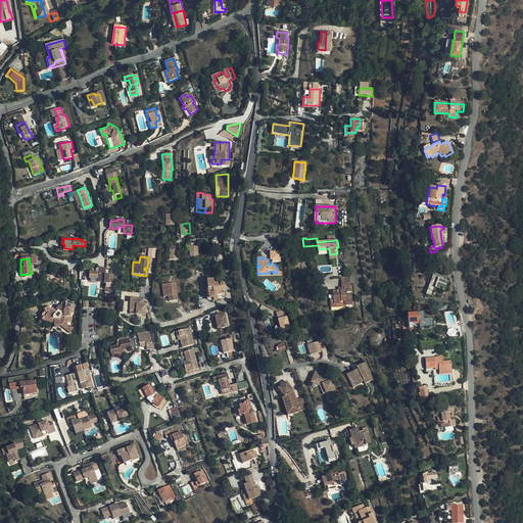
[(41,258),(31,258),(31,265),(37,265),(38,279),(42,280),(41,258)]
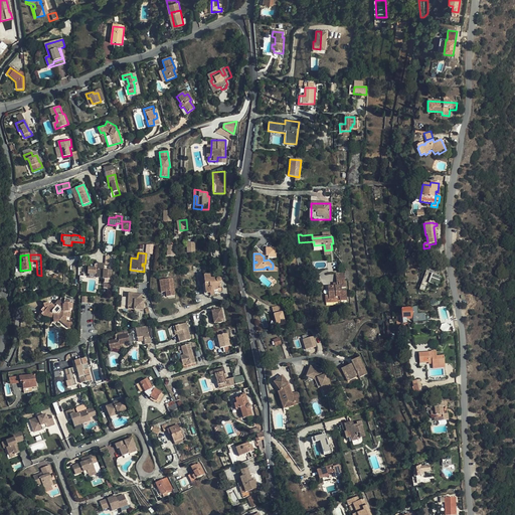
[(112,268),(114,256),(106,255),(104,267),(112,268)]
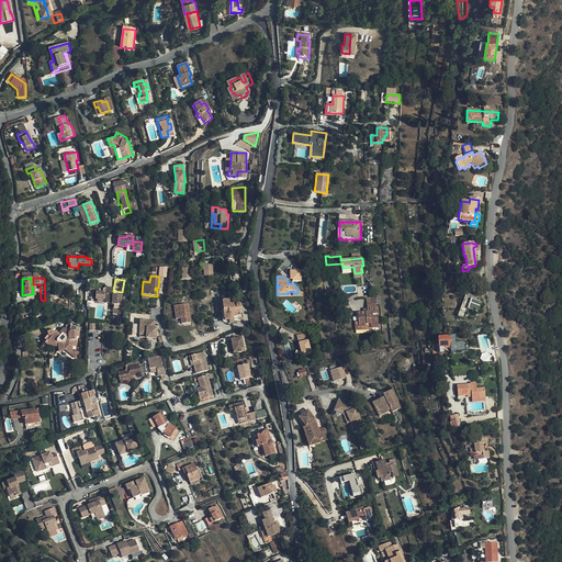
[(112,305),(121,305),(122,295),(112,294),(112,288),(105,288),(105,303),(112,303),(112,305)]
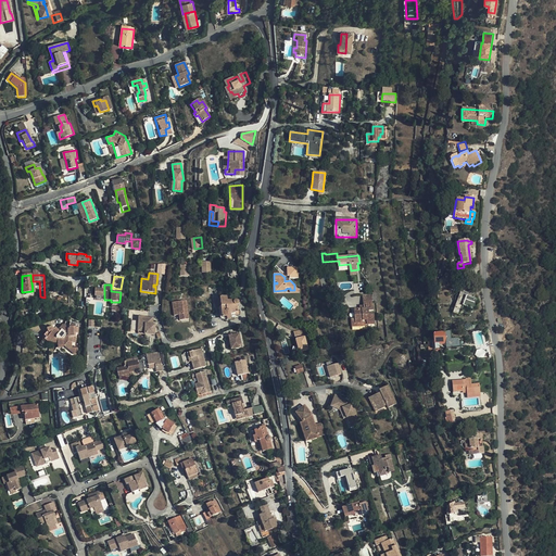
[(472,299),(474,295),(460,291),(453,313),(459,315),(460,313),(467,315),(469,308),(472,310),(474,306),(476,307),(478,302),(476,301),(476,300),(472,299)]
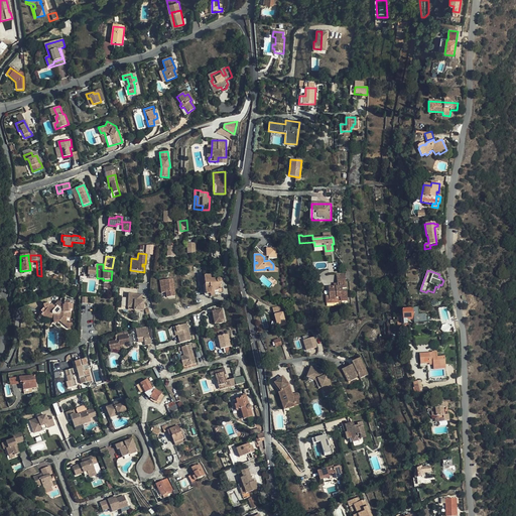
[(211,279),(211,275),(204,276),(206,294),(210,294),(211,296),(214,296),(214,290),(220,289),(220,283),(222,282),(222,280),(221,279),(219,278),(217,279),(211,279)]
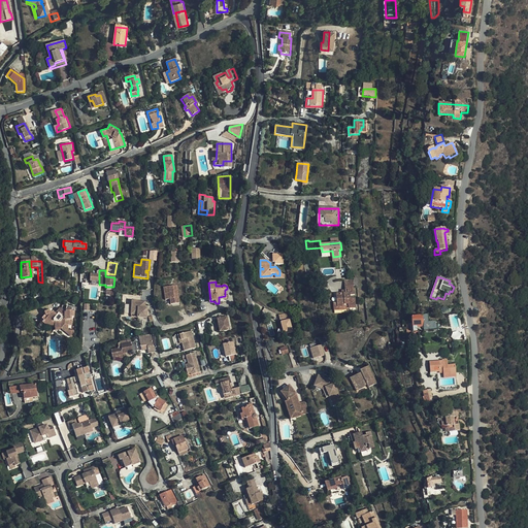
[(353,285),(343,286),(343,291),(345,290),(347,293),(340,293),(334,293),(335,305),(343,305),(342,303),(348,303),(349,307),(354,307),(354,298),(349,298),(349,295),(353,294),(353,285)]
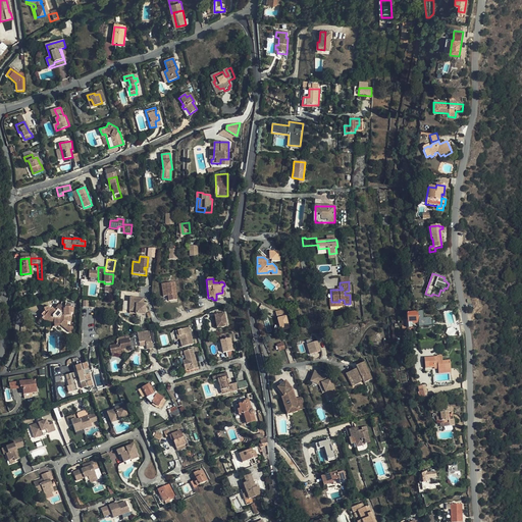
[(173,282),(160,284),(162,297),(167,296),(168,301),(176,300),(173,282)]
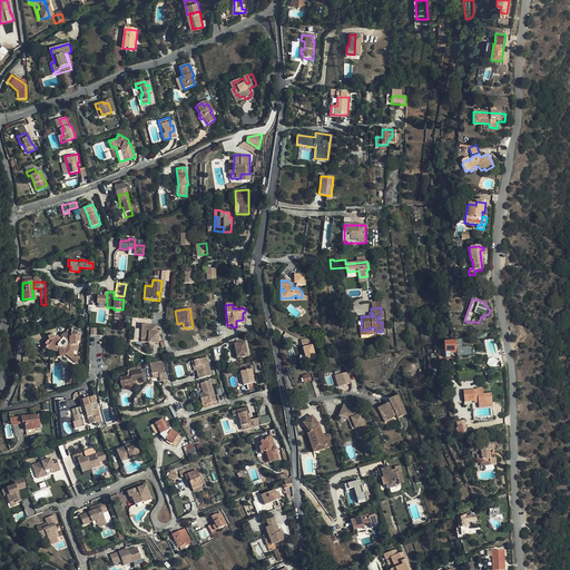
[(155,327),(141,326),(140,341),(147,341),(147,344),(157,344),(158,334),(155,334),(155,327)]
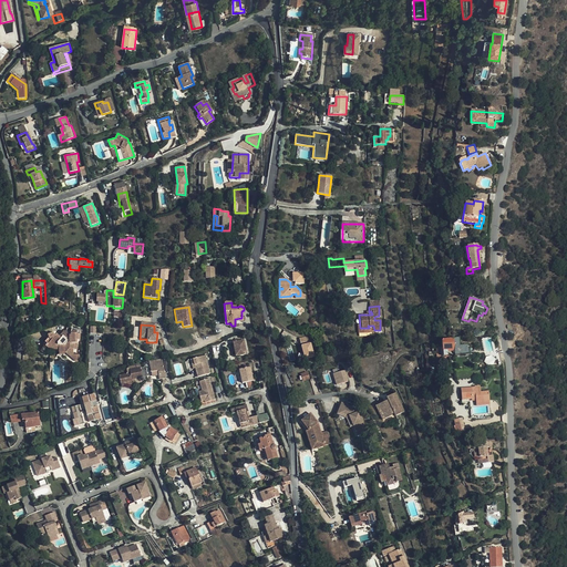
[(66,354),(73,354),(73,349),(76,349),(78,343),(76,342),(76,340),(79,340),(79,330),(72,328),(70,333),(63,331),(60,334),(66,340),(63,344),(59,341),(60,339),(55,334),(54,336),(51,333),(47,334),(48,338),(44,342),(47,343),(44,346),(50,350),(51,350),(51,348),(58,348),(59,350),(59,353),(64,353),(66,354)]
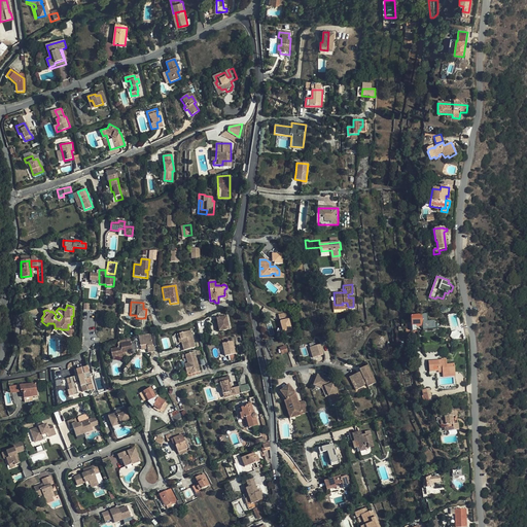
[(219,330),(230,328),(225,312),(218,314),(219,318),(216,318),(219,330)]
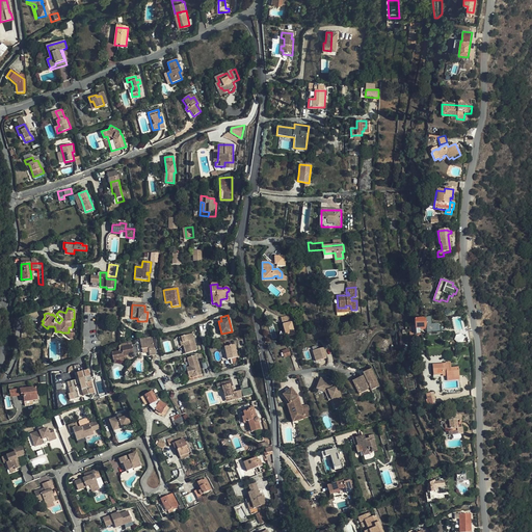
[(415,320),(416,325),(416,334),(422,334),(421,328),(426,328),(426,329),(431,328),(430,317),(415,320)]
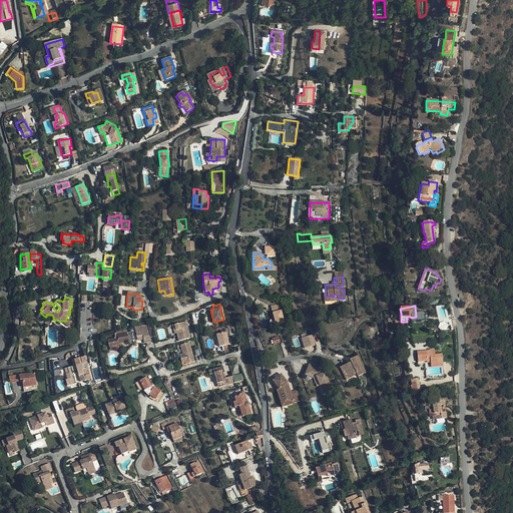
[(282,309),(273,312),(276,325),(285,322),(282,309)]
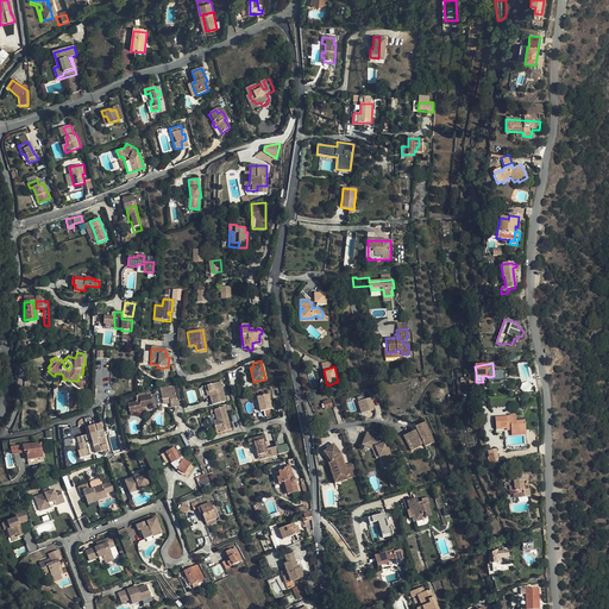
[(221,403),(219,389),(209,393),(211,396),(213,406),(221,403)]
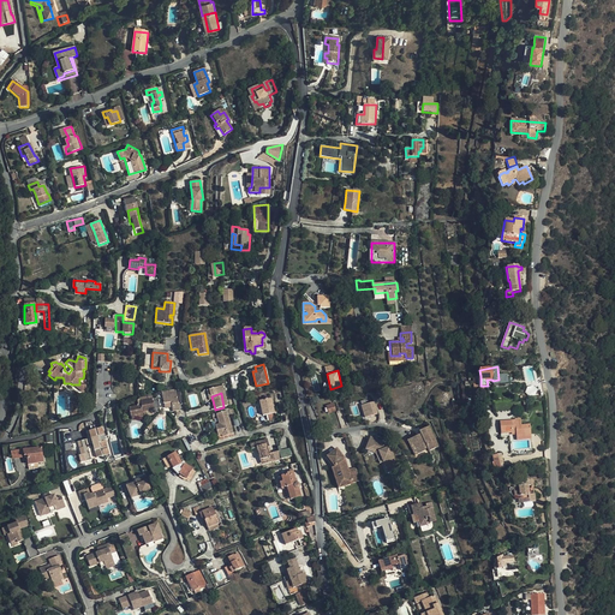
[(165,408),(177,407),(178,406),(178,401),(177,395),(171,396),(169,394),(162,395),(165,408)]
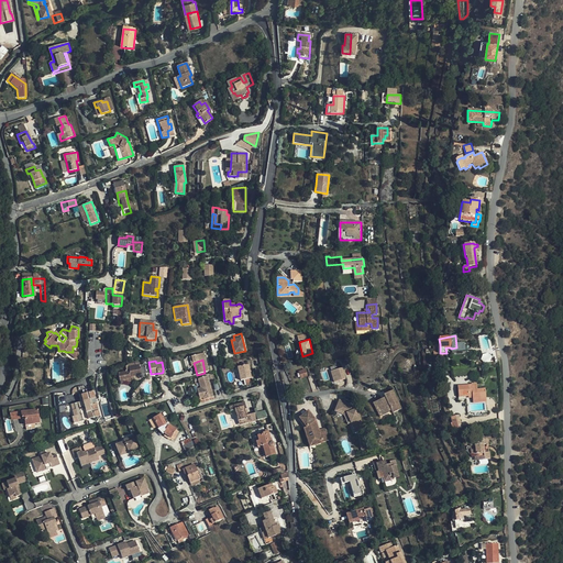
[(241,381),(251,377),(249,364),(238,367),(241,381)]
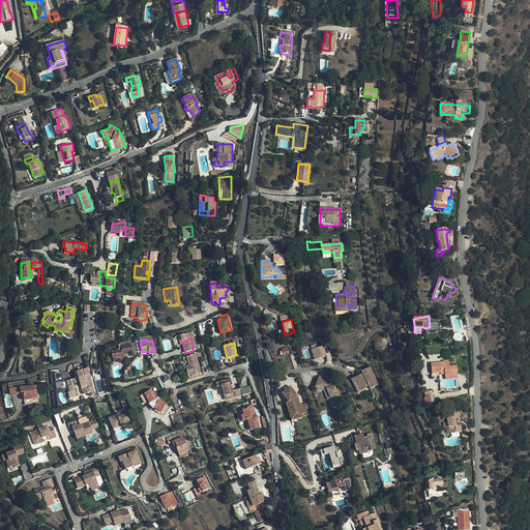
[(311,349),(315,360),(326,356),(322,345),(311,349)]
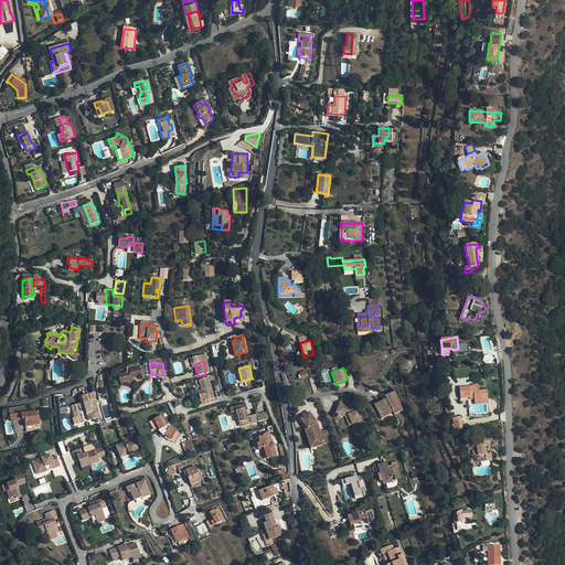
[(299,372),(301,380),(309,377),(307,370),(299,372)]
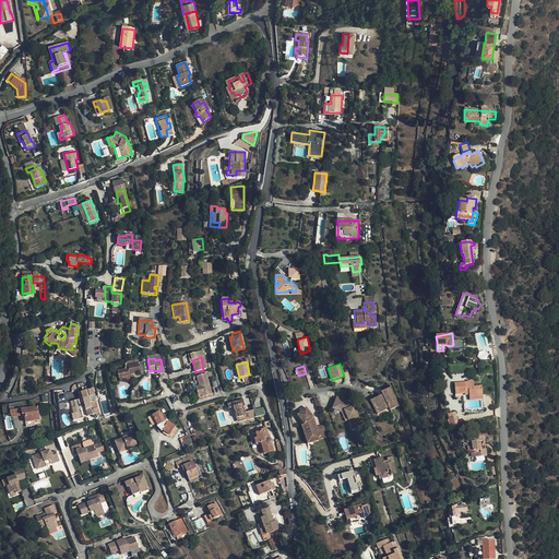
[(205,373),(204,375),(207,387),(200,388),(201,391),(198,392),(199,397),(203,396),(212,394),(205,373)]
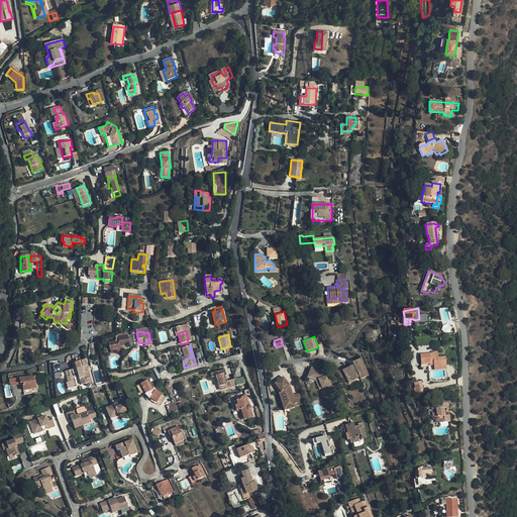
[(192,357),(189,346),(182,348),(185,358),(192,357)]
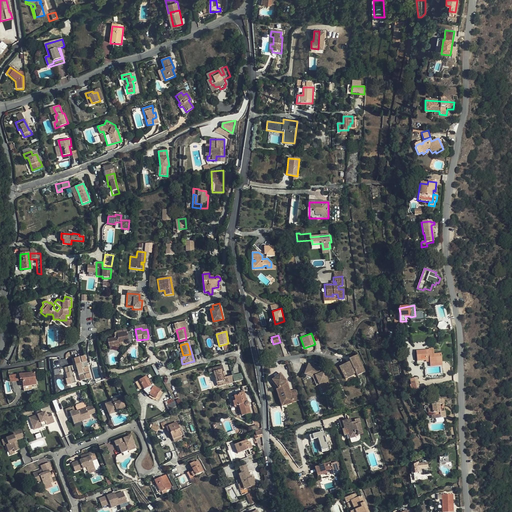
[(429,360),(430,362),(430,367),(442,366),(441,354),(433,354),(433,350),(416,351),(417,361),(426,361),(429,360)]
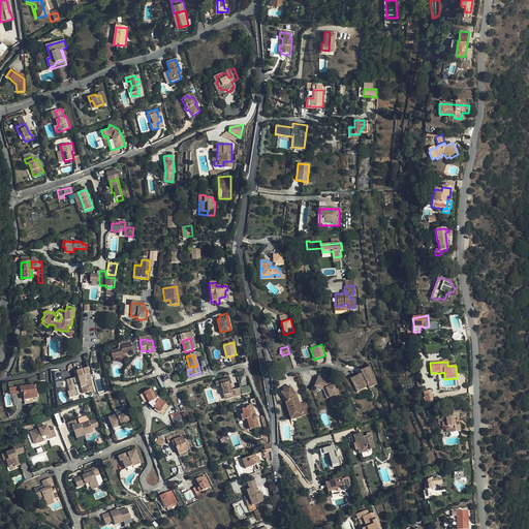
[(372,365),(364,369),(366,371),(363,372),(353,377),(356,382),(359,380),(364,390),(369,387),(369,385),(372,384),(373,386),(380,382),(372,365)]
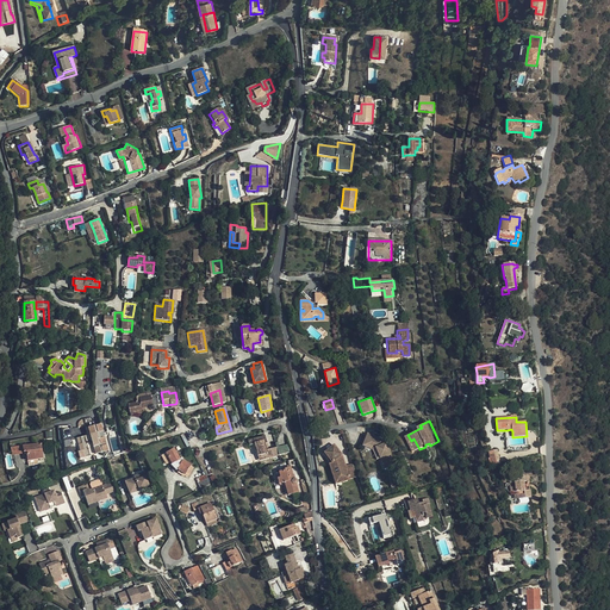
[(86,456),(109,450),(101,424),(87,429),(89,435),(80,437),(82,444),(79,444),(80,452),(83,450),(86,456)]
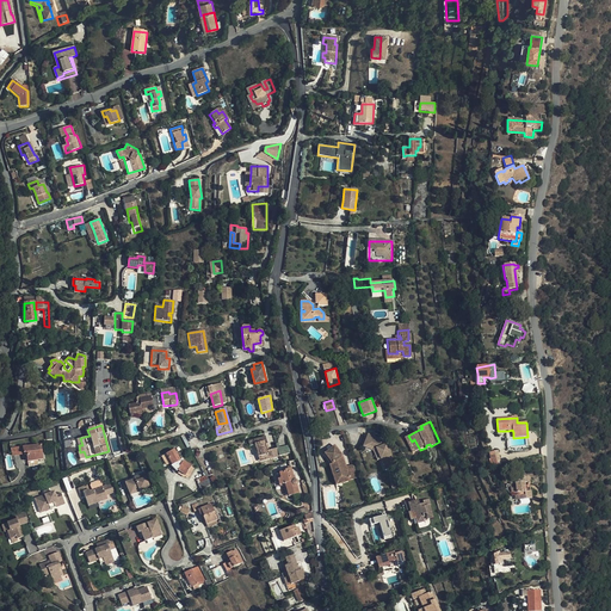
[(369,434),(366,433),(362,446),(374,451),(377,461),(381,460),(377,449),(365,444),(369,434)]
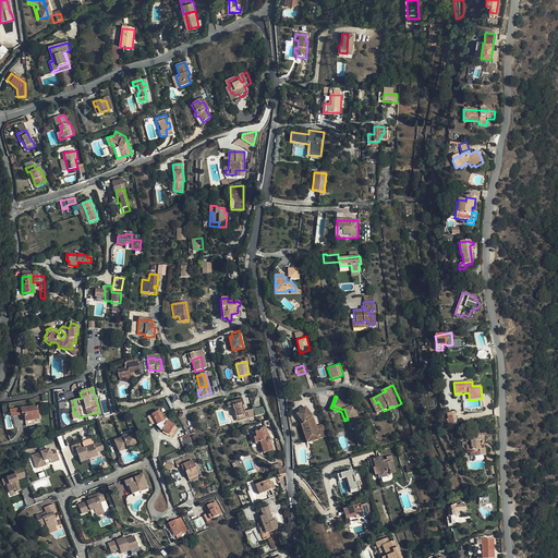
[(346,401),(337,397),(334,405),(344,410),(348,420),(352,429),(362,426),(352,402),(349,403),(347,400),(346,401)]
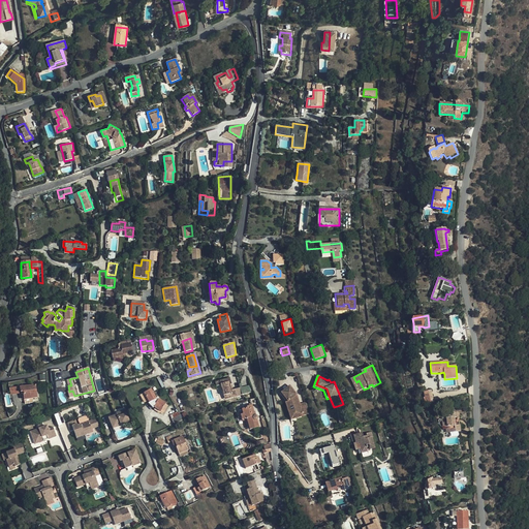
[(224,395),(225,399),(236,396),(234,390),(229,391),(228,385),(230,384),(228,378),(220,380),(221,383),(219,384),(220,389),(219,391),(221,393),(222,396),(224,395)]
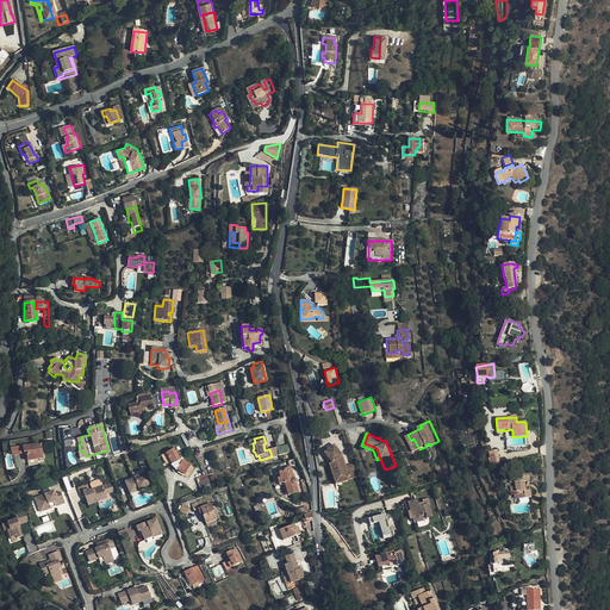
[(42,459),(41,444),(23,448),(24,453),(26,453),(27,462),(42,459)]
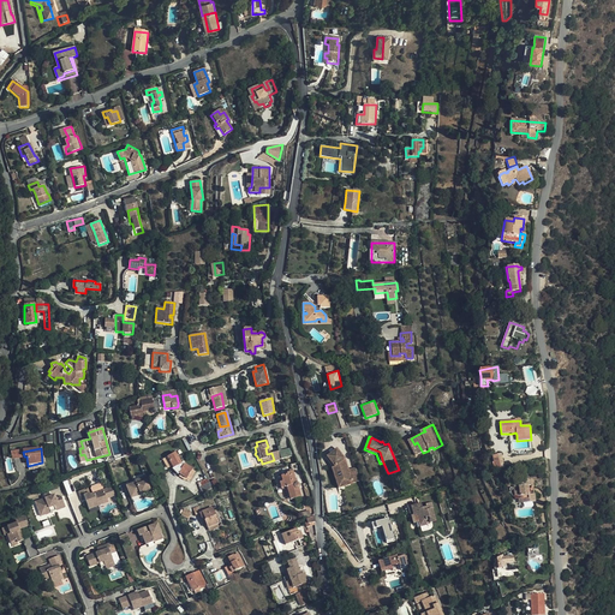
[(351,479),(348,471),(347,470),(346,470),(345,467),(347,466),(344,455),(333,448),(326,460),(336,467),(334,467),(340,483),(351,479)]
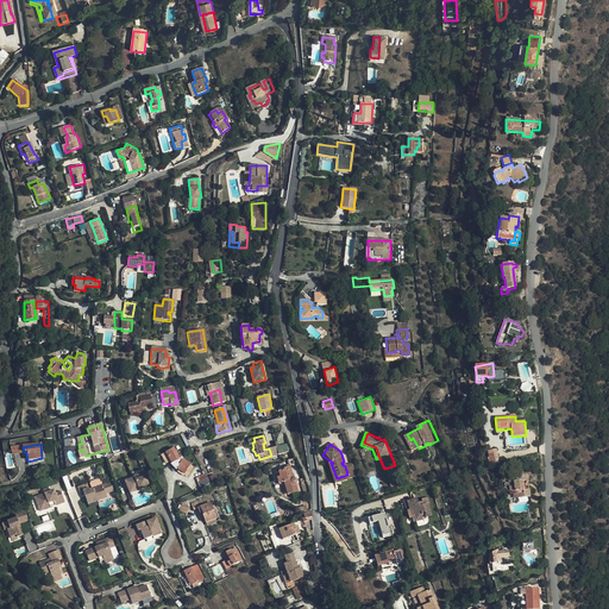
[(181,462),(180,459),(173,449),(165,453),(171,464),(176,469),(188,476),(193,468),(182,460),(181,462)]
